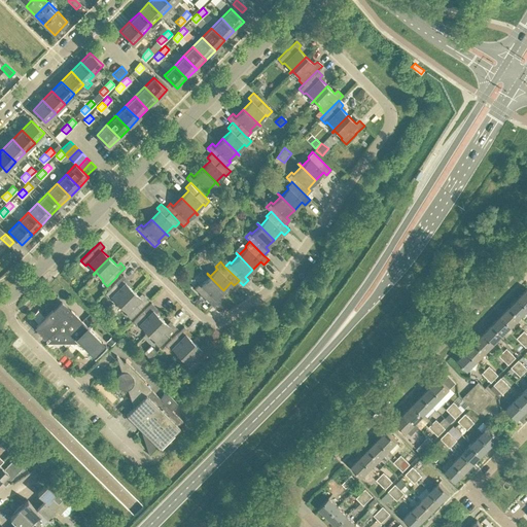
[(223,290),(207,274),(206,274),(209,277),(201,284),(200,283),(195,287),(205,297),(213,306),(218,301),(215,299),(223,290)]
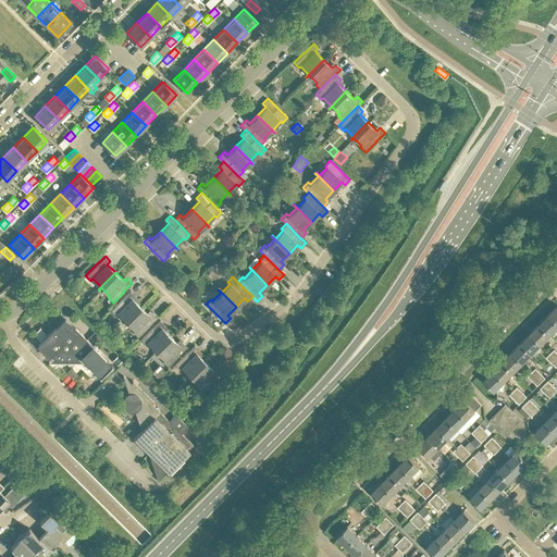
[(123,323),(123,324),(140,307),(133,298),(135,295),(131,291),(122,299),(121,298),(111,309),(116,314),(118,313),(125,321),(123,323)]
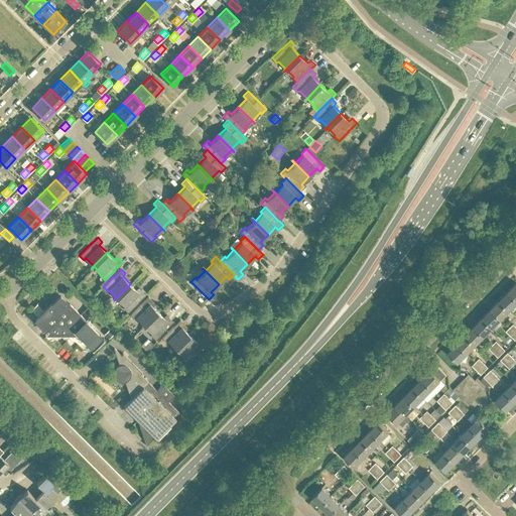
[(130,284),(114,300),(115,300),(117,298),(124,305),(123,306),(128,311),(138,301),(137,301),(146,293),(141,288),(138,291),(130,284)]
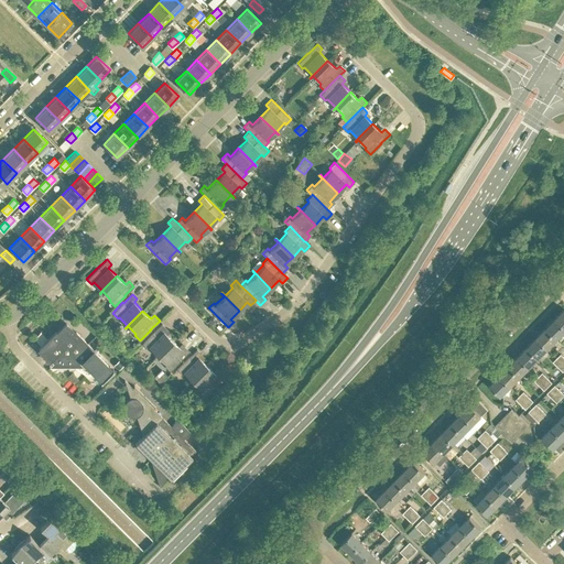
[(563,326),(555,317),(545,327),(556,338),(563,331),(563,326)]
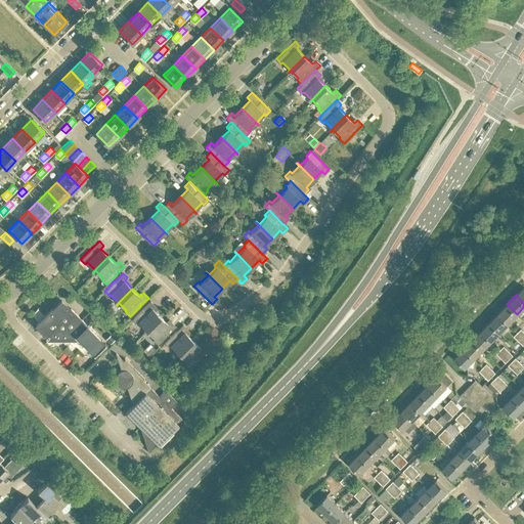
[(50,334),(72,334),(74,332),(94,352),(104,342),(71,308),(70,308),(61,300),(52,308),(36,323),(46,334),(48,332),(50,334)]
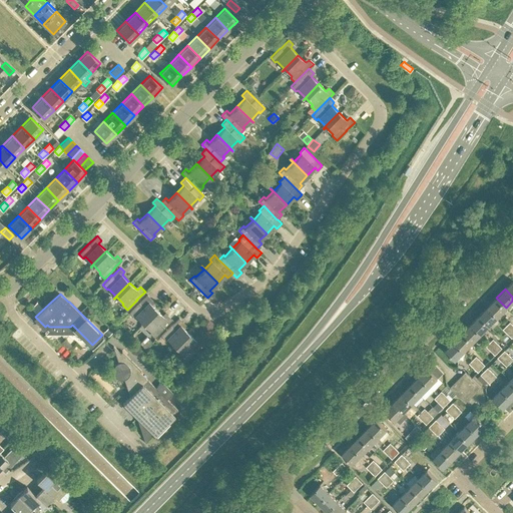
[(140,325),(141,326),(157,310),(149,302),(152,299),(147,295),(139,303),(129,313),(134,317),(135,316),(142,323),(140,325)]
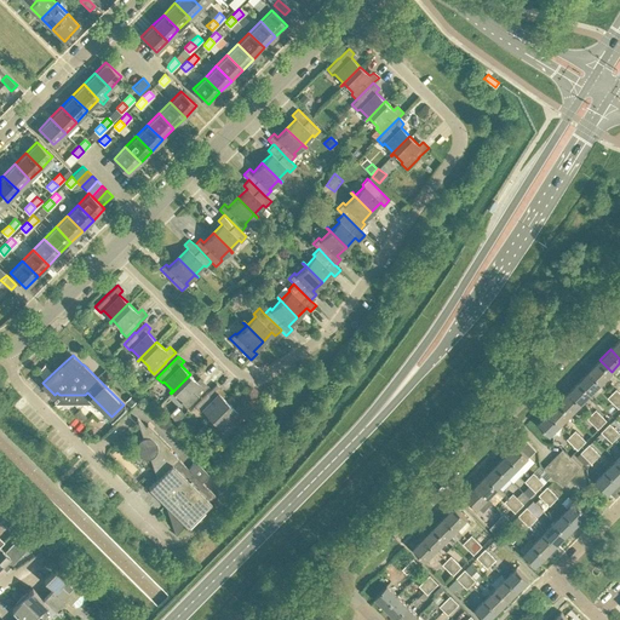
[(600,360),(590,371),(602,383),(612,372),(600,360)]
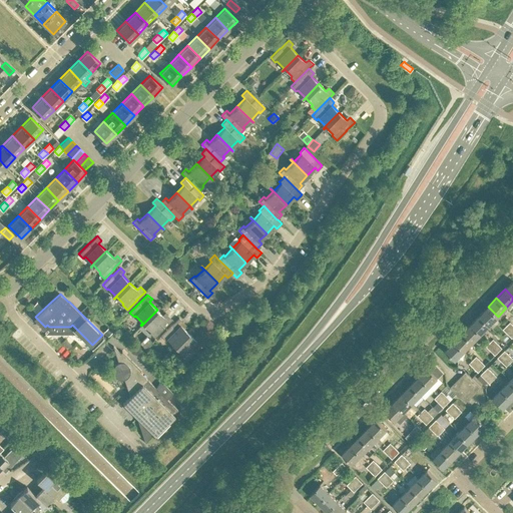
[(488,307),(479,315),(489,325),(498,317),(488,307)]
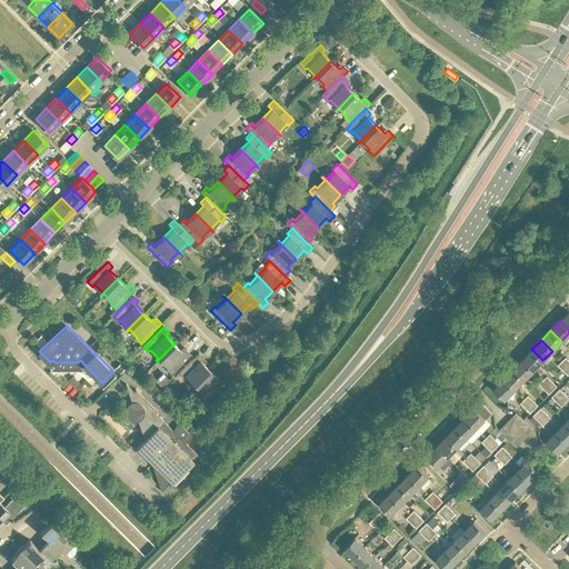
[(175,343),(157,361),(157,362),(160,359),(168,367),(166,369),(171,373),(182,363),(182,362),(191,353),(186,349),(182,351),(175,343)]
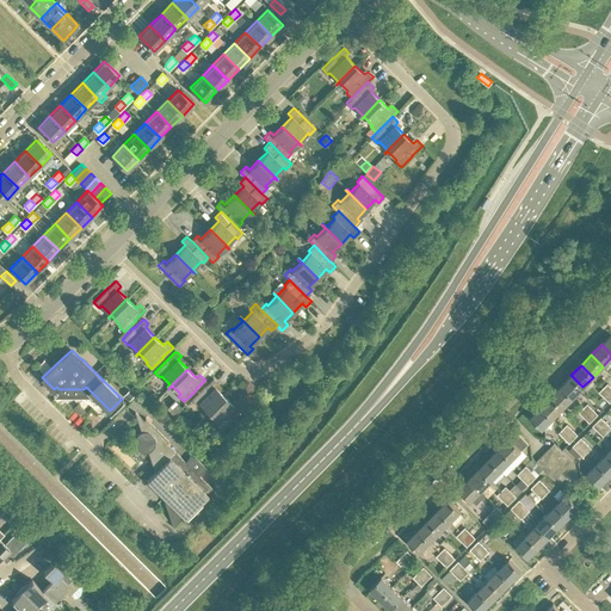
[(571,375),(561,386),(573,397),(582,387),(571,375)]
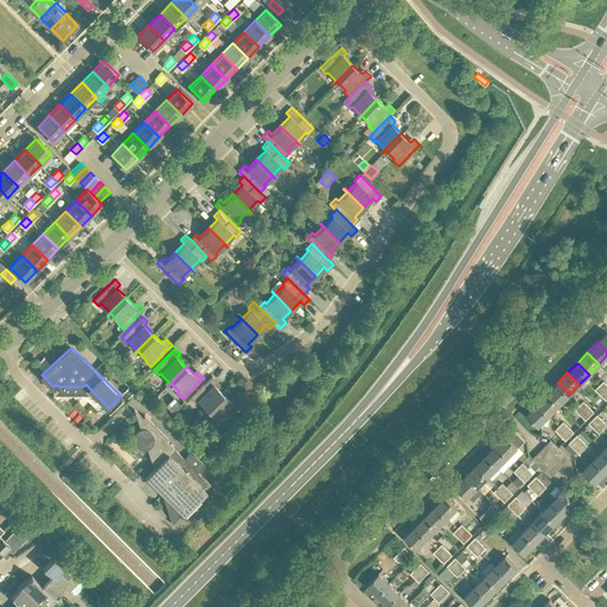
[(204,411),(204,413),(223,394),(213,384),(217,381),(212,376),(202,385),(202,384),(190,396),(196,402),(198,401),(206,409),(204,411)]
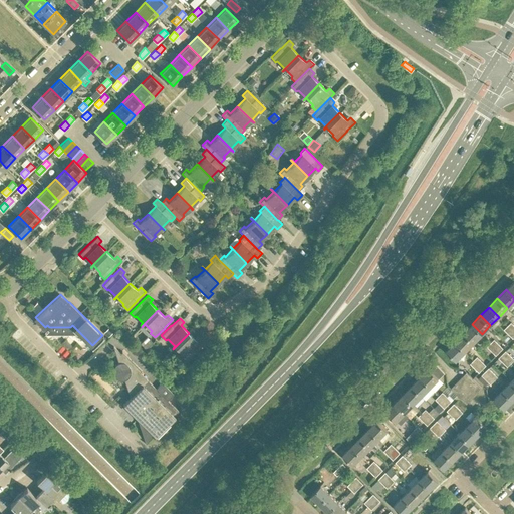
[(472,324),(463,332),(473,342),(482,334),(472,324)]
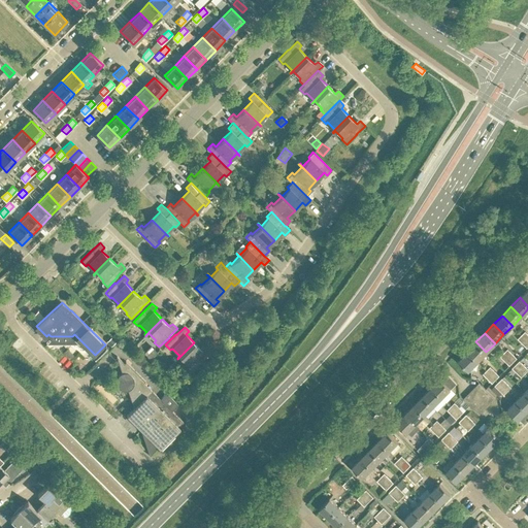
[(527,345),(527,340),(522,334),(518,338),(527,348),(527,345)]
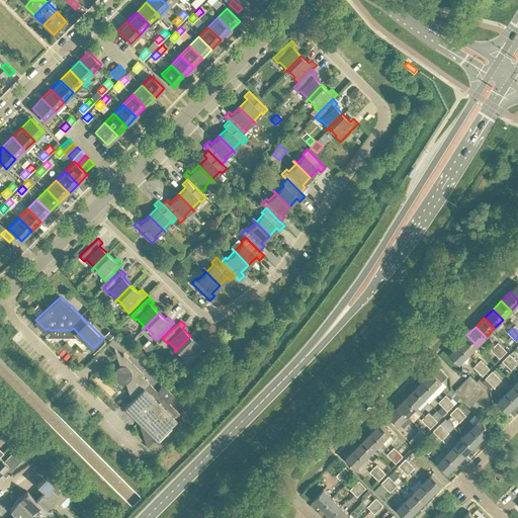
[(108,340),(113,335),(109,330),(104,335),(108,340)]
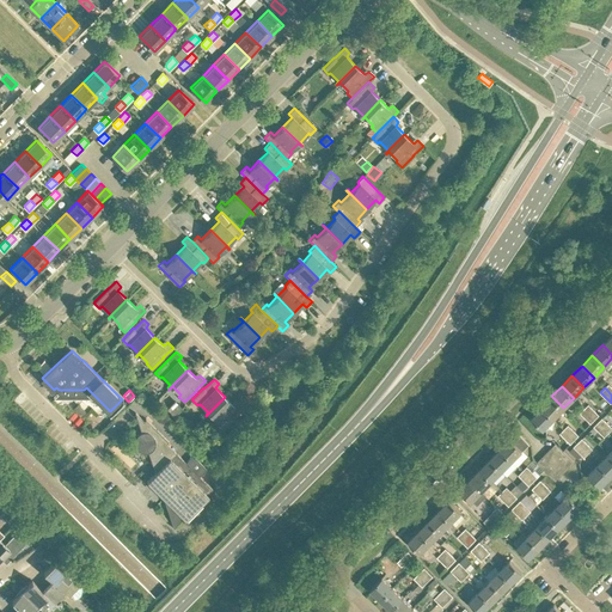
[(551,396),(542,407),(554,418),(563,408),(551,396)]
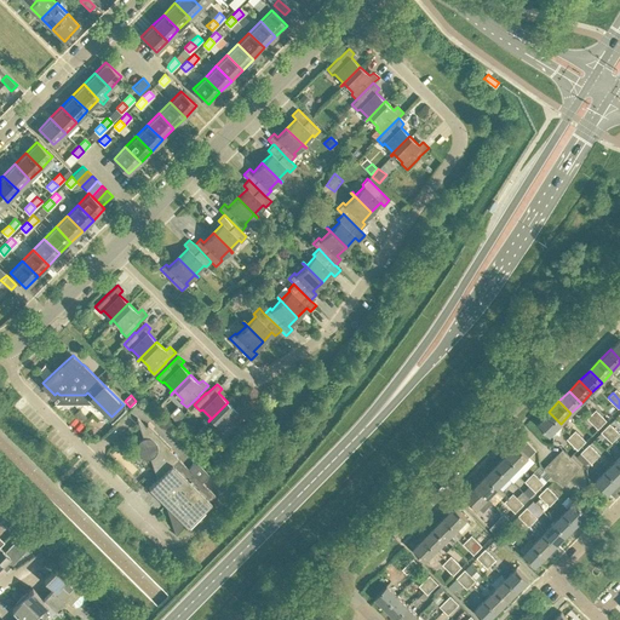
[(228,402),(208,422),(210,422),(212,419),(220,428),(219,430),(225,435),(236,423),(246,413),(241,408),(237,411),(228,402)]
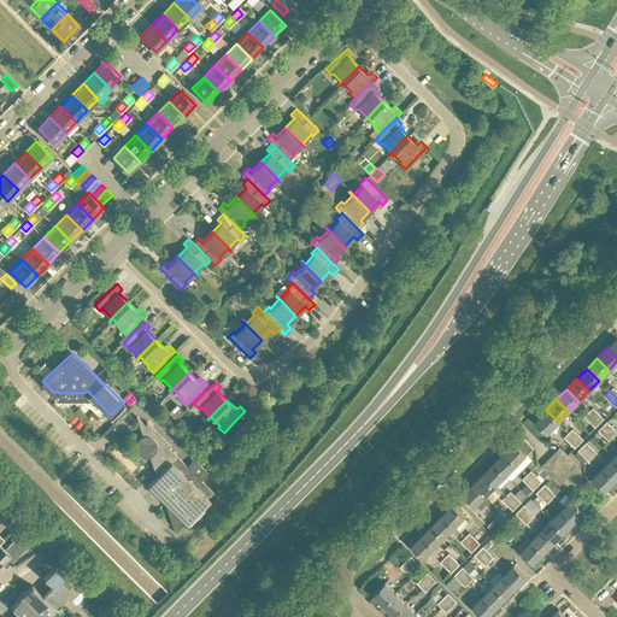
[(175,419),(182,411),(178,407),(170,415),(175,419)]
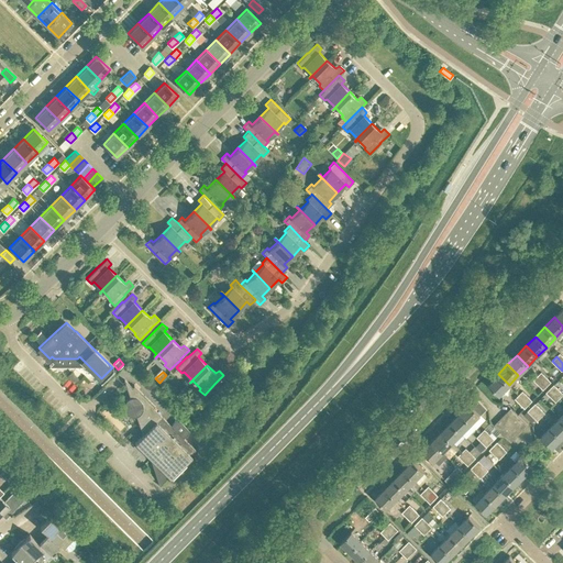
[(541,372),(538,376),(547,385),(551,382),(541,372)]
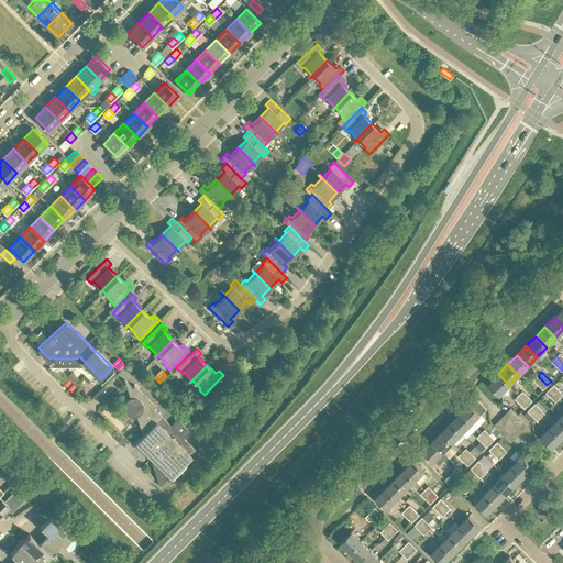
[(509,385),(498,374),(488,383),(499,394),(509,385)]
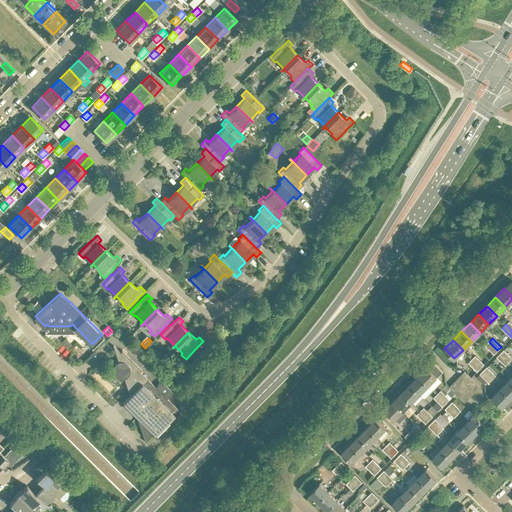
[(497,350),(489,342),(485,345),(494,354),(497,350)]
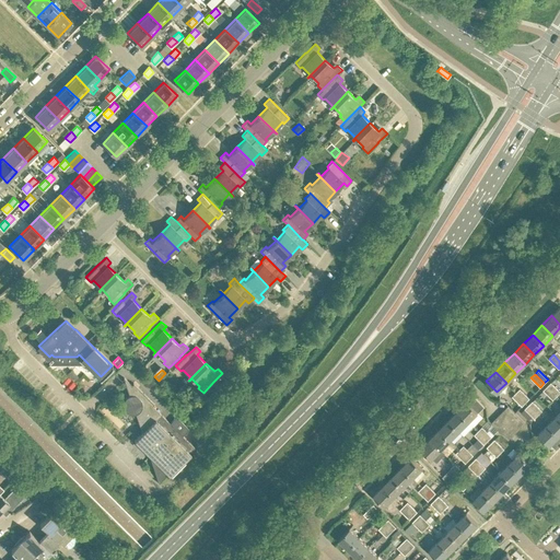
[(152,405),(154,404),(133,383),(131,385),(124,377),(129,395),(127,396),(126,397),(125,399),(124,400),(124,403),(124,405),(124,407),(125,408),(126,410),(127,411),(128,412),(130,413),(132,413),(135,413),(136,412),(140,427),(143,430),(133,440),(149,455),(159,482),(167,474),(170,475),(190,454),(189,452),(194,446),(183,435),(189,429),(176,416),(170,422),(152,405)]
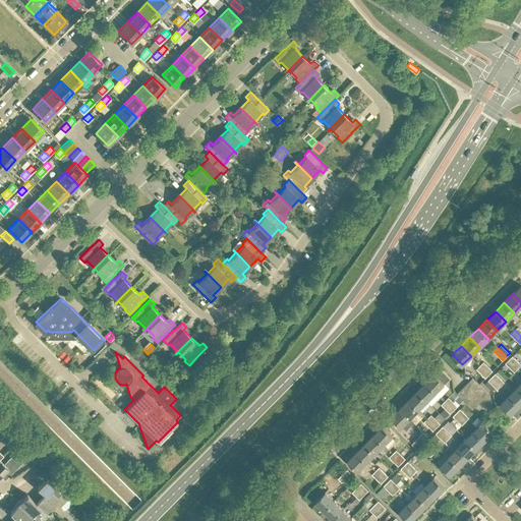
[(520,363),(513,355),(509,359),(518,368),(520,364),(520,363)]
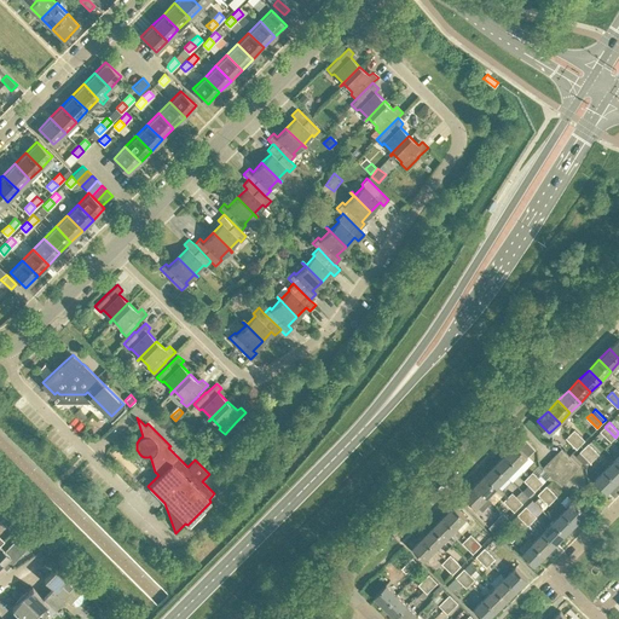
[(615,438),(605,427),(601,431),(612,441),(615,438)]
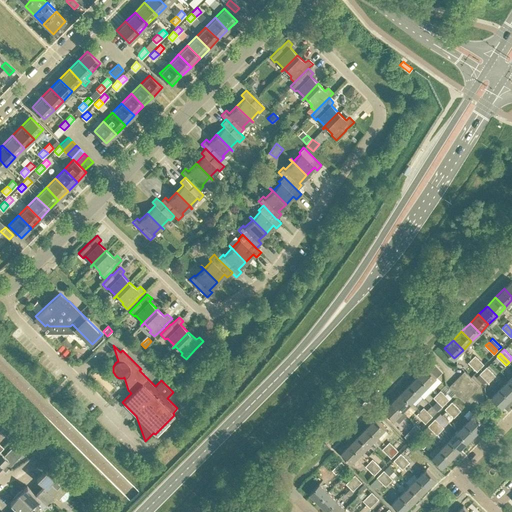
[(475,355),(472,359),(481,367),(484,364),(475,355)]
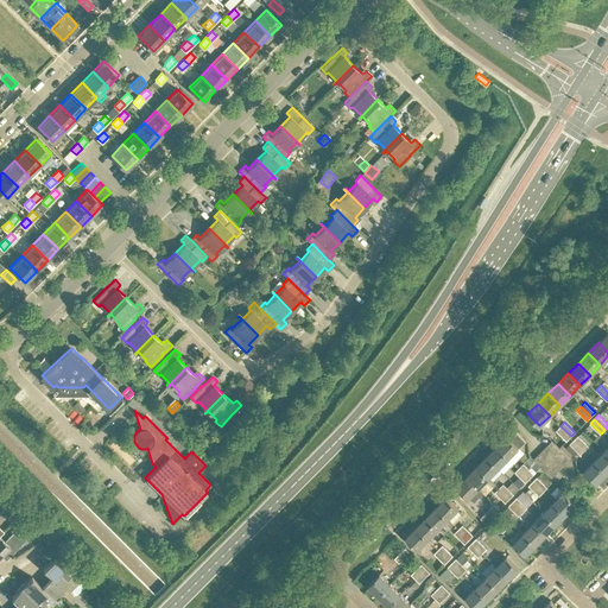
[(571,436),(561,426),(556,430),(567,441),(571,436)]
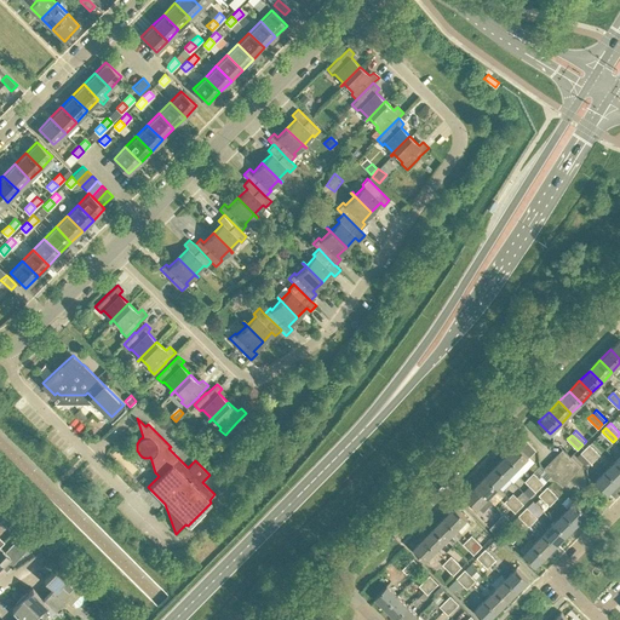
[(517,443),(506,454),(518,466),(529,455),(529,457),(537,449),(526,438),(518,445),(517,443)]
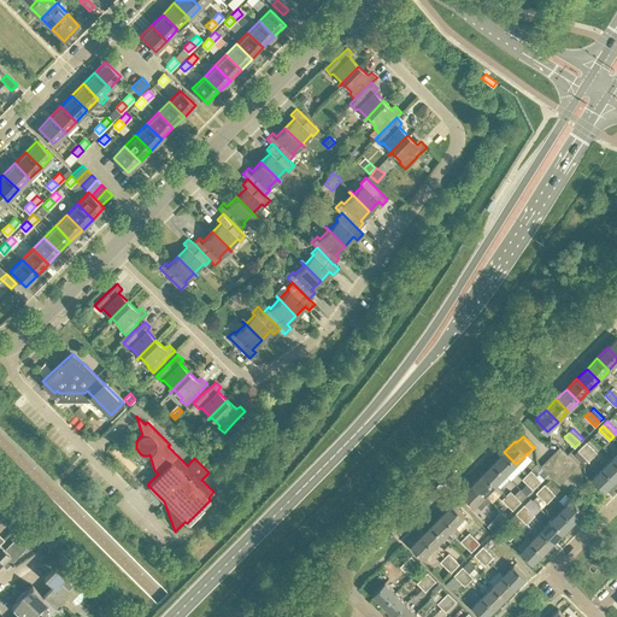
[(587,441),(582,446),(593,457),(597,452),(587,441)]
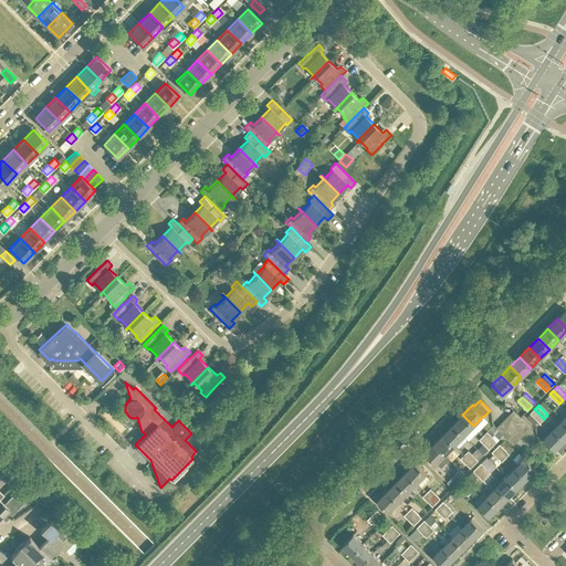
[(514,409),(510,413),(519,422),(522,418),(514,409)]
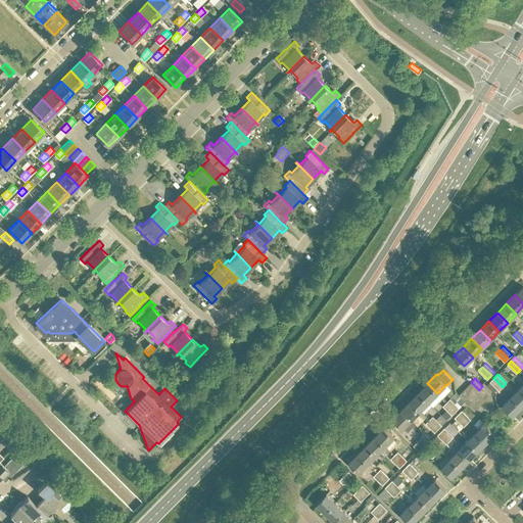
[(503,387),(493,378),(490,381),(500,390),(503,387)]
